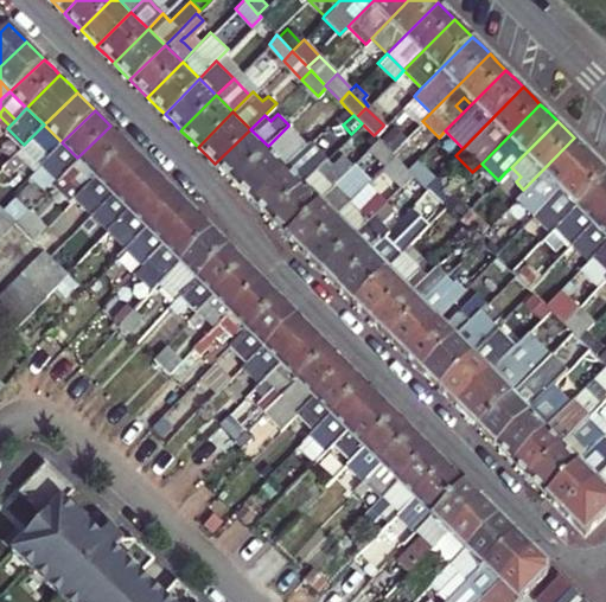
[(362,123),(351,134),(368,149),(377,140),(374,135),(362,123)]
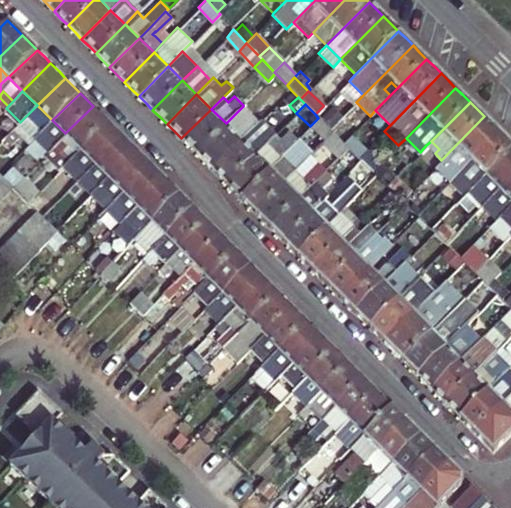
[(33,138),(52,120),(37,105),(1,141),(6,147),(25,129),(33,138)]
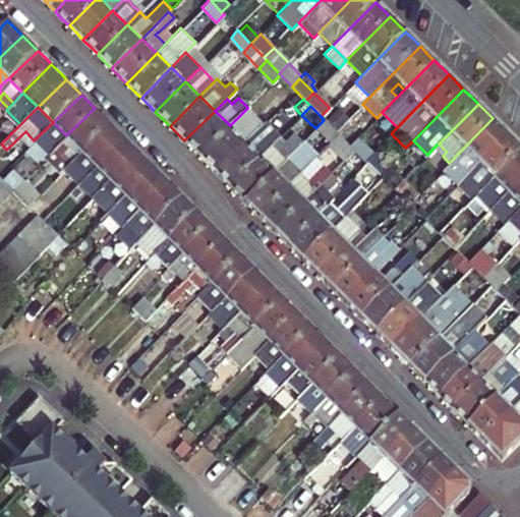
[(95,108),(66,135),(81,151),(109,123),(103,115),(95,108)]
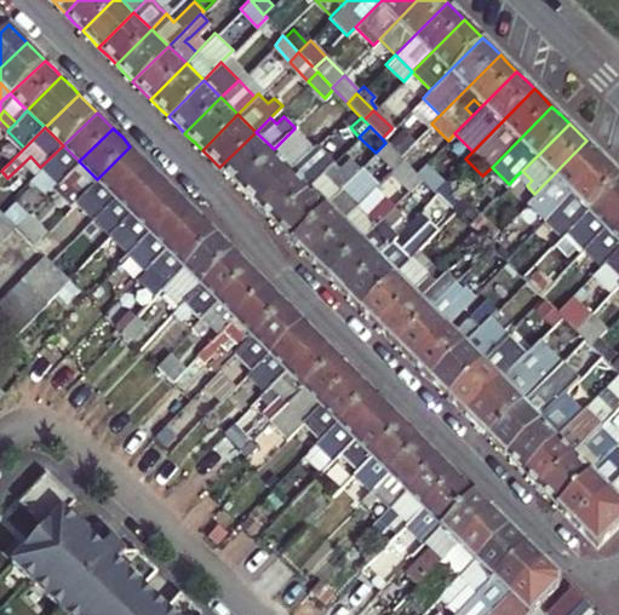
[(274,149),(293,168),(313,148),(294,128),(274,149)]
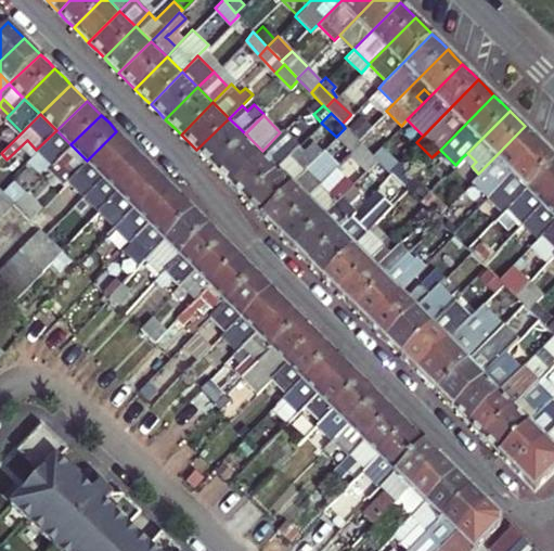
[(357,139),(365,130),(350,115),(342,124),(345,128),(357,139)]
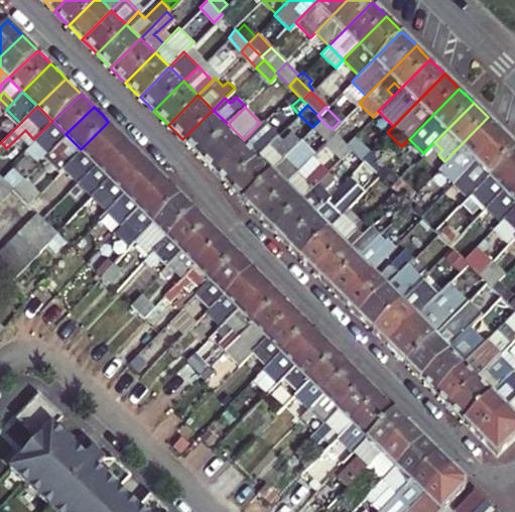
[(197,154),(228,124),(213,110),(182,139),(189,146),(197,154)]
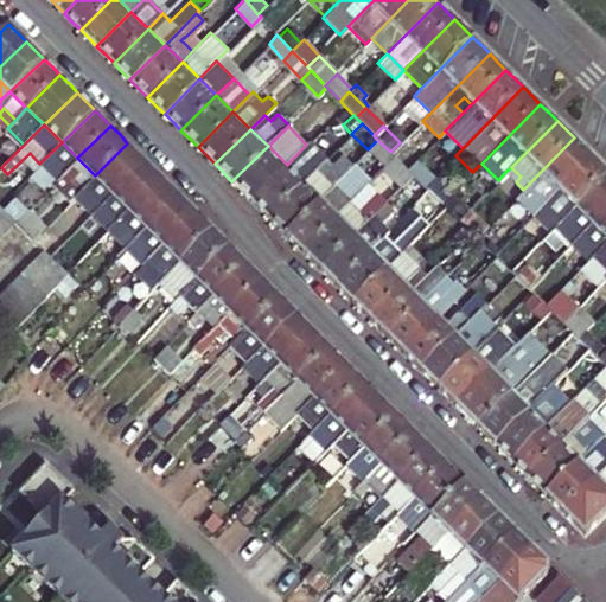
[(439,138),(438,139),(455,155),(463,148),(445,130),(439,138)]
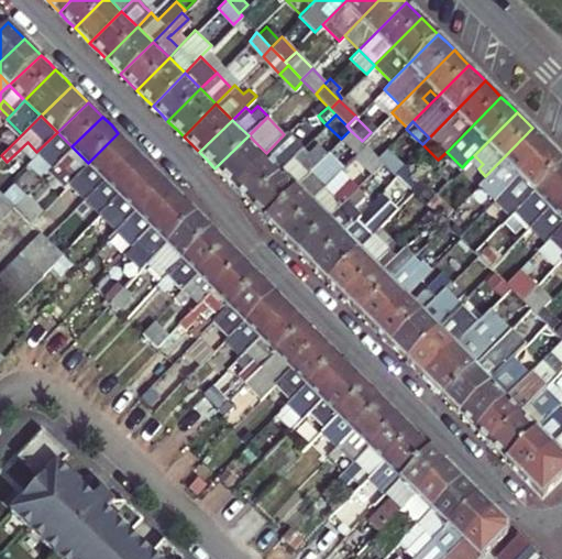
[(494,199),(549,144),(540,135),(532,128),(485,176),(477,184),(494,199)]
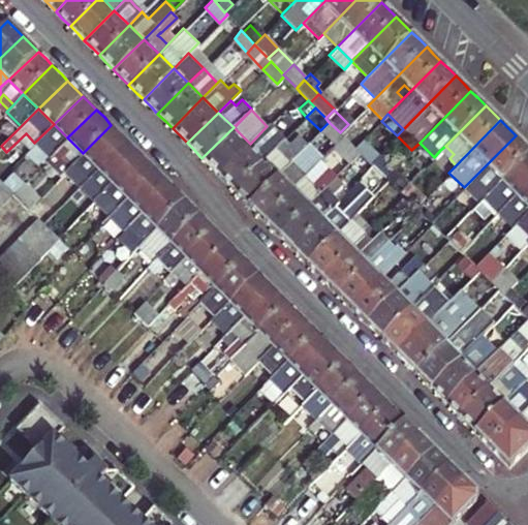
[(329,122),(320,130),(335,145),(343,136),(340,132),(329,122)]
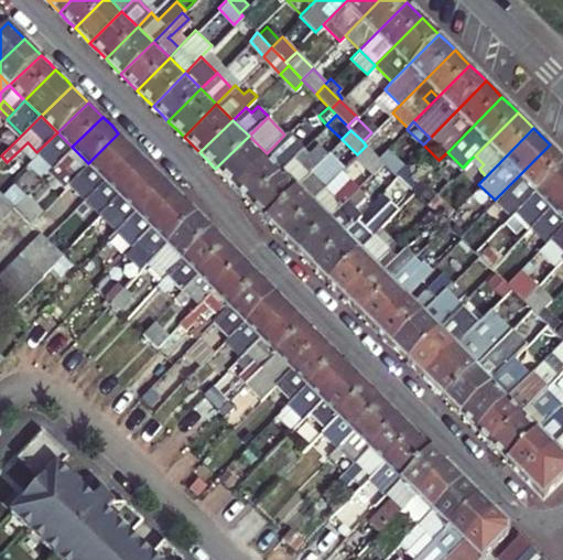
[(51,167),(72,147),(57,132),(36,152),(51,167)]
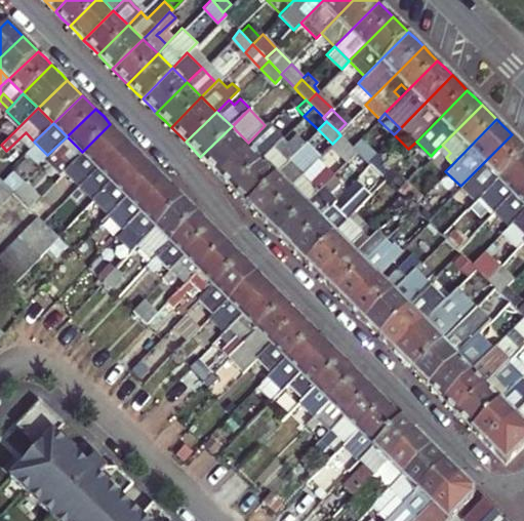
[(265,125),(248,143),(263,156),(274,145),(282,137),(268,123),(265,125)]
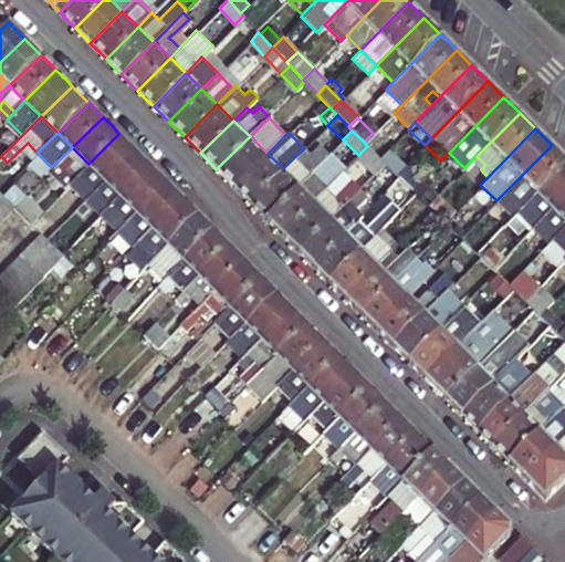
[(118,134),(89,164),(104,179),(135,148),(127,142),(118,134)]
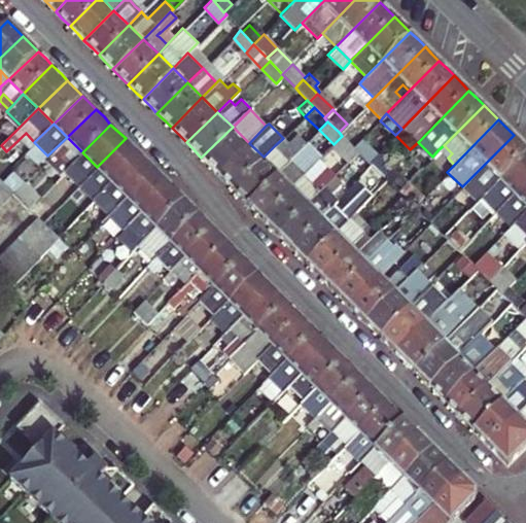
[(249,143),(233,127),(201,158),(209,166),(217,174),(249,143)]
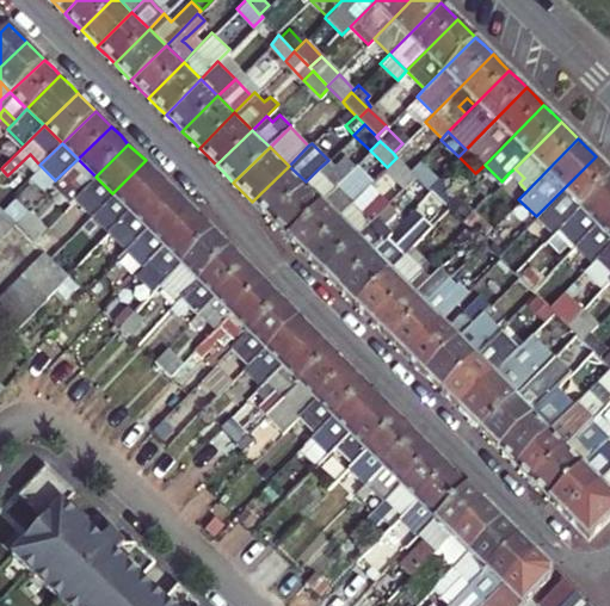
[(306,181),(322,198),(355,166),(344,155),(325,174),(319,168),(306,181)]
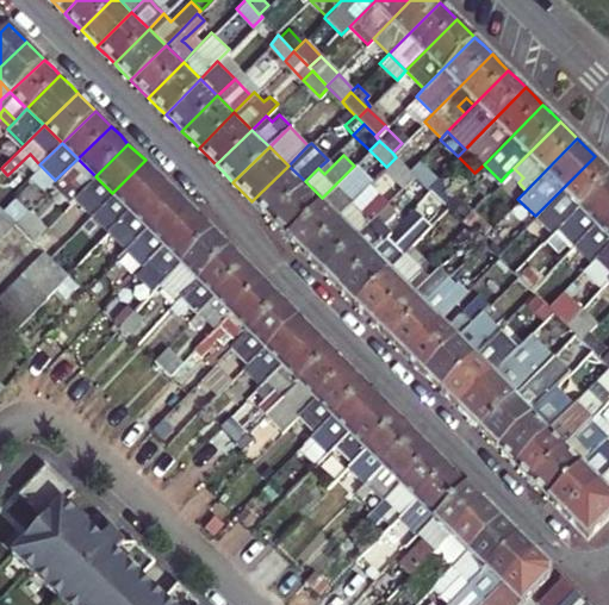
[(554,230),(608,174),(608,169),(602,163),(595,156),(535,216),(552,232),(554,230)]
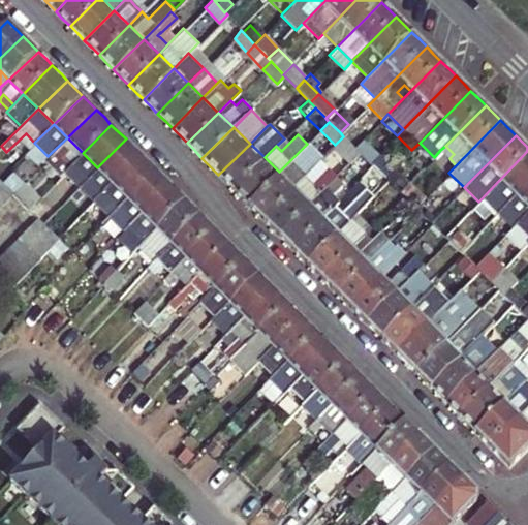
[(335,145),(333,147),(348,163),(359,152),(355,148),(343,136),(335,145)]
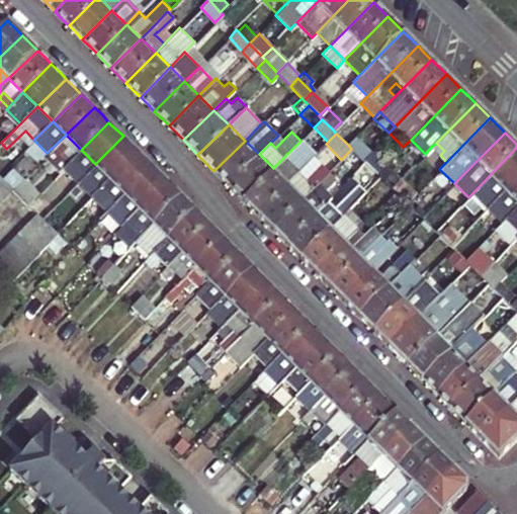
[(63,168),(81,150),(66,135),(47,153),(45,156),(59,172),(63,168)]
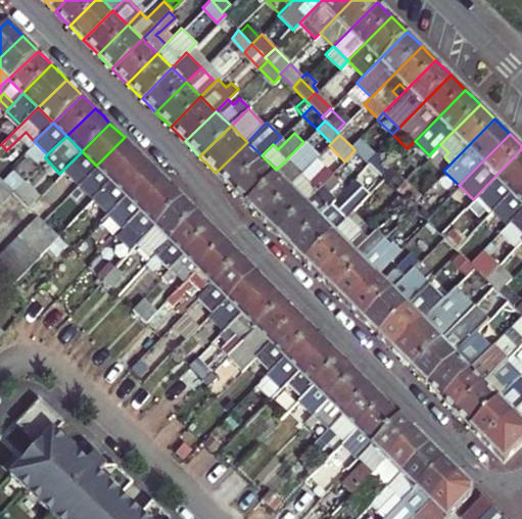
[(125,137),(96,166),(110,181),(139,152),(132,145),(125,137)]
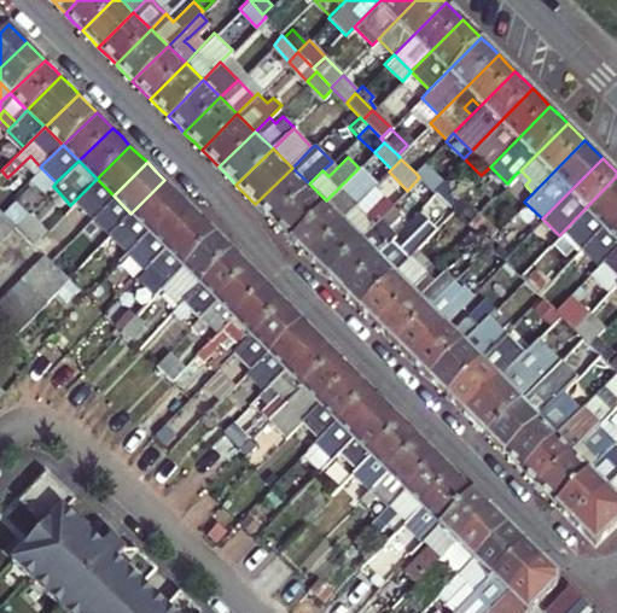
[(431,190),(441,180),(425,164),(415,173),(419,177),(431,190)]
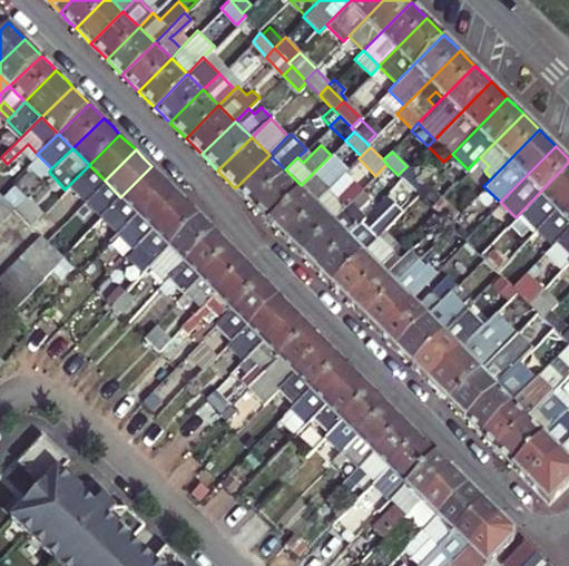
[(49,172),(51,168),(37,154),(28,164),(42,177),(49,172)]
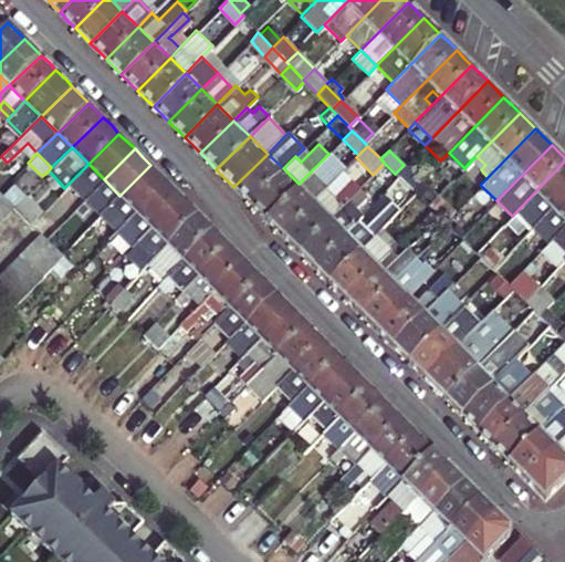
[(299,184),(314,199),(342,172),(345,168),(330,153),(328,154),(299,184)]
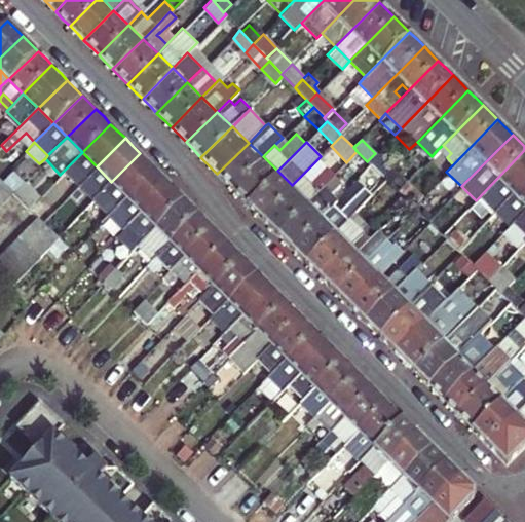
[(231,188),(263,156),(249,143),(217,174),(224,180),(231,188)]
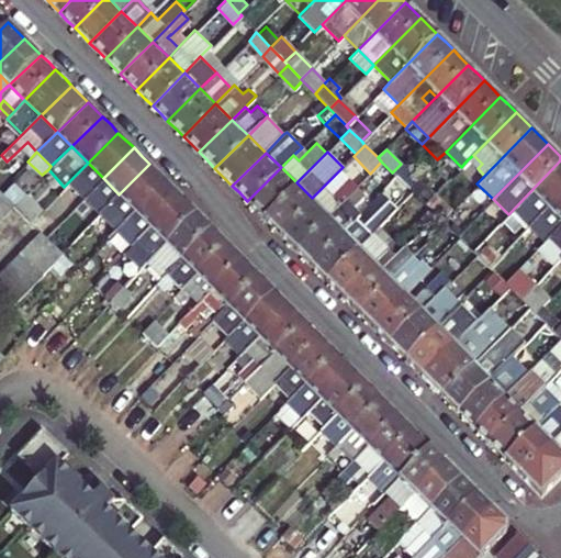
[(473,155),(468,159),(478,168),(482,164),(473,155)]
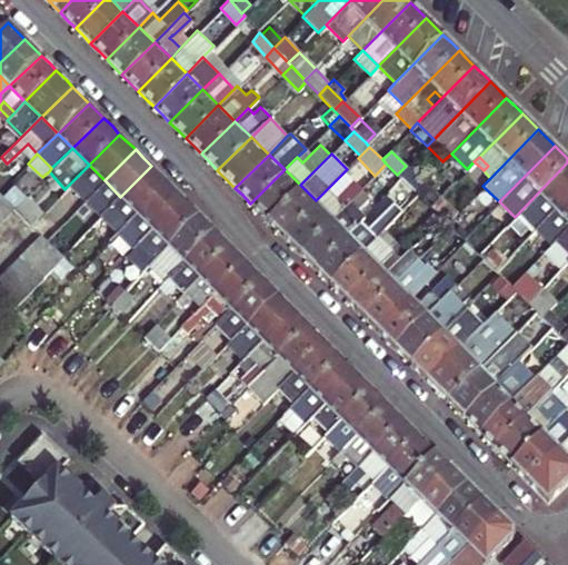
[(532,231),(567,195),(567,162),(517,215),(532,231)]
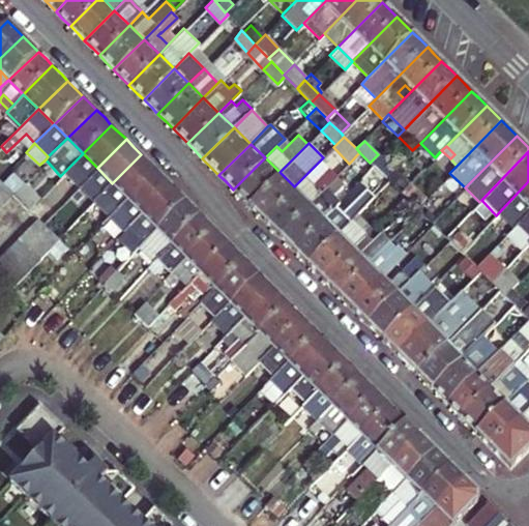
[(79,186),(97,168),(83,153),(64,172),(79,186)]
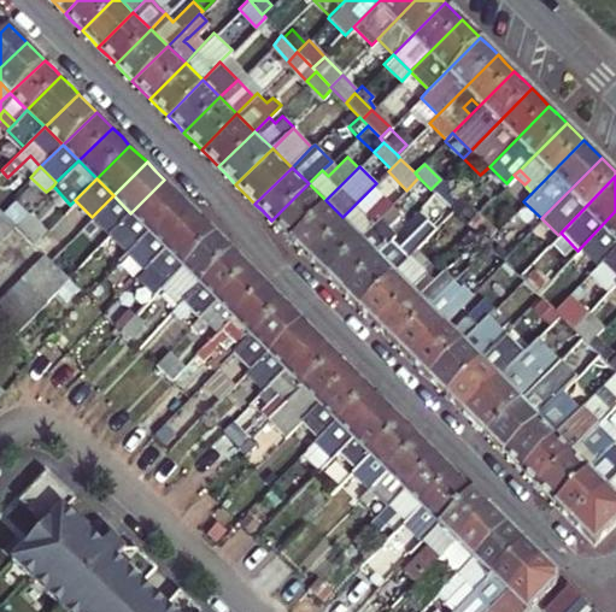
[(164,180),(130,213),(148,230),(181,196),(172,188),(164,180)]
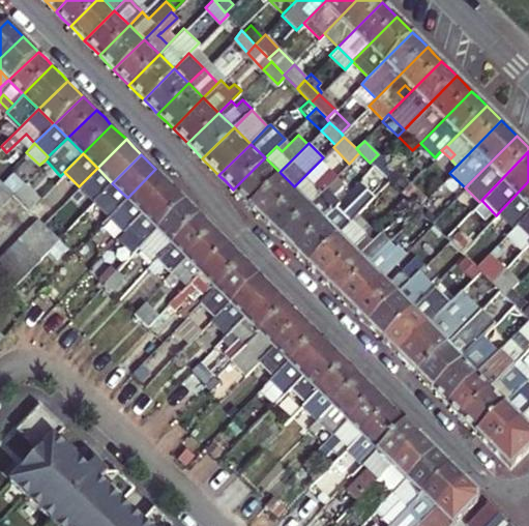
[(385,177),(393,170),(378,154),(370,163),(385,177)]
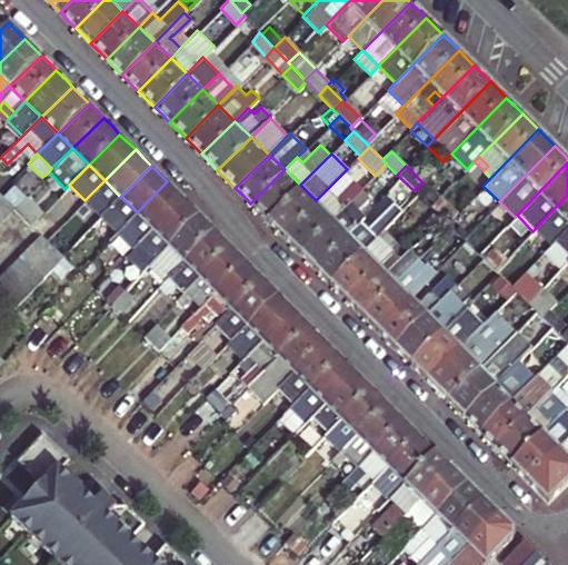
[(266,219),(300,185),(285,169),(250,204),(258,211),(266,219)]
